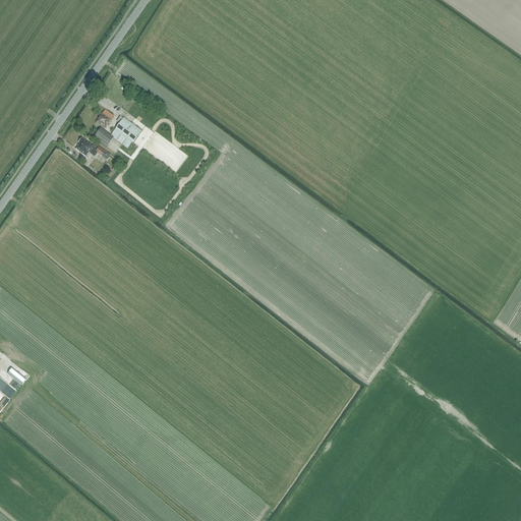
[(111,120),(113,116),(105,110),(96,122),(104,129),(107,126),(108,127),(110,124),(109,123),(111,120)]
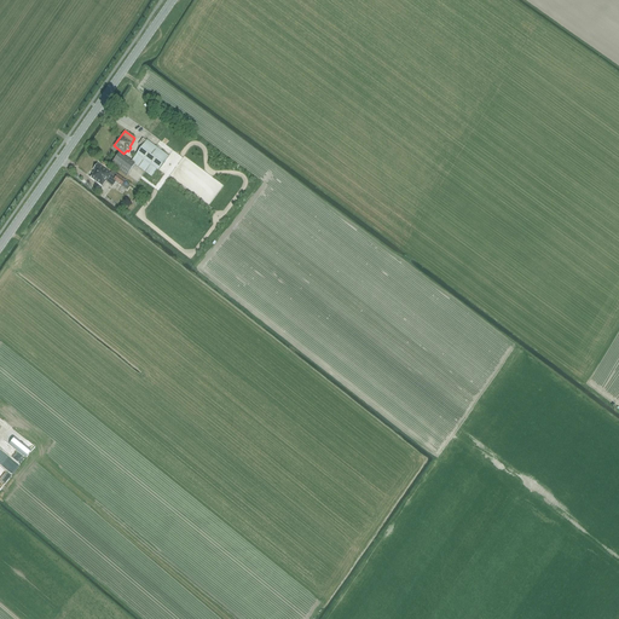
[(158,171),(169,156),(148,140),(146,140),(143,138),(139,144),(143,146),(137,154),(136,152),(133,155),(136,157),(132,162),(120,152),(110,165),(126,177),(134,165),(151,177),(157,169),(158,171)]
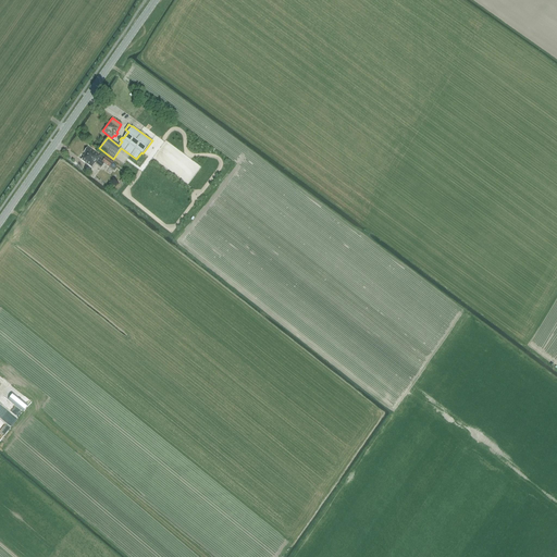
[(101,153),(99,156),(91,150),(90,151),(88,150),(81,160),(90,168),(93,164),(94,165),(95,162),(97,164),(101,168),(104,163),(109,168),(110,166),(114,171),(118,166),(113,163),(113,162),(101,153)]
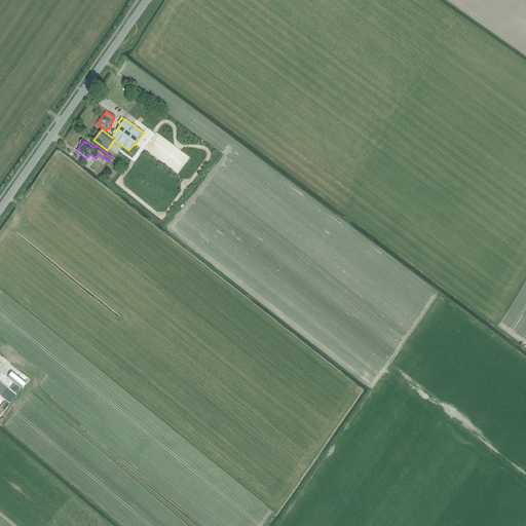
[(2,368),(0,369),(0,376),(5,381),(10,376),(2,368)]
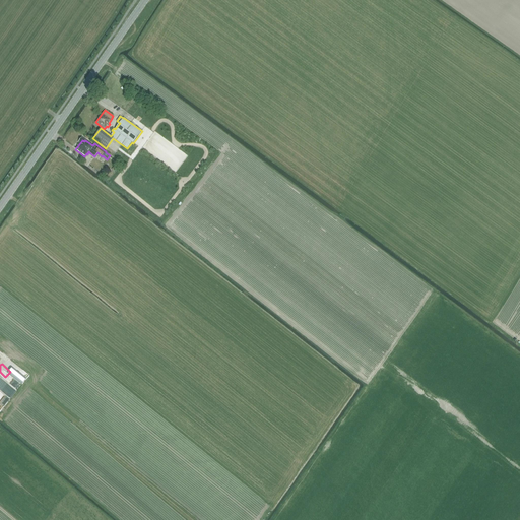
[(7,377),(14,384),(18,380),(11,373),(7,377)]
